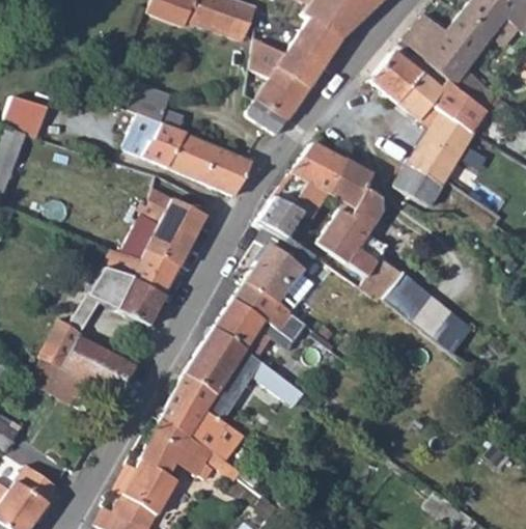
[(245,40),(258,7),(239,0),(153,0),(148,12),(169,20),(171,14),(189,20),(245,40)]
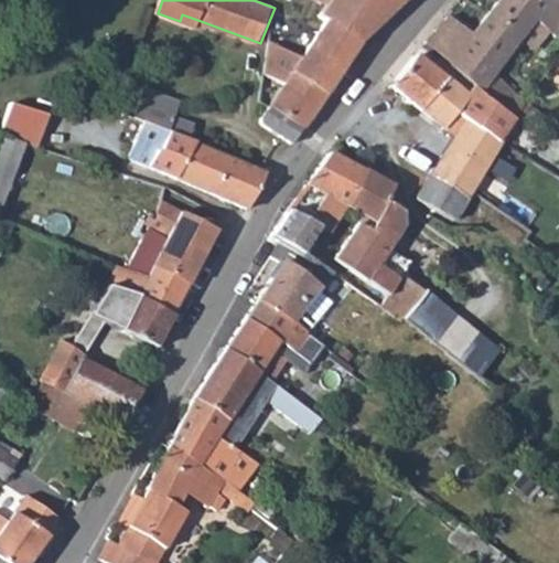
[(330,21),(363,43),(407,0),(332,0),(331,2),(322,16),(330,21)]
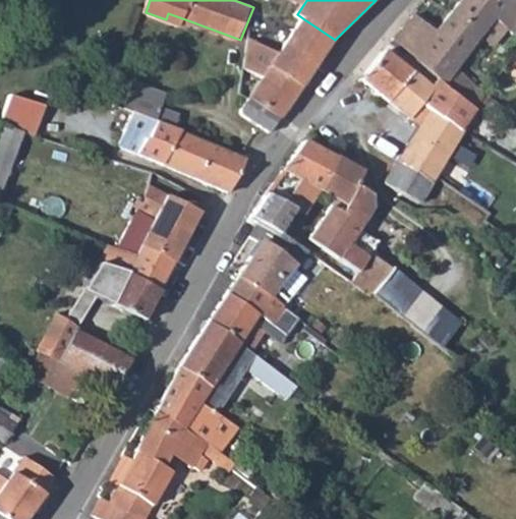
[(417,14),(396,39),(411,52),(418,58),(418,59),(452,88),(478,109),(486,95),(457,70),(483,35),(496,45),(510,27),(515,33),(515,0),(463,0),(439,32),(417,14)]
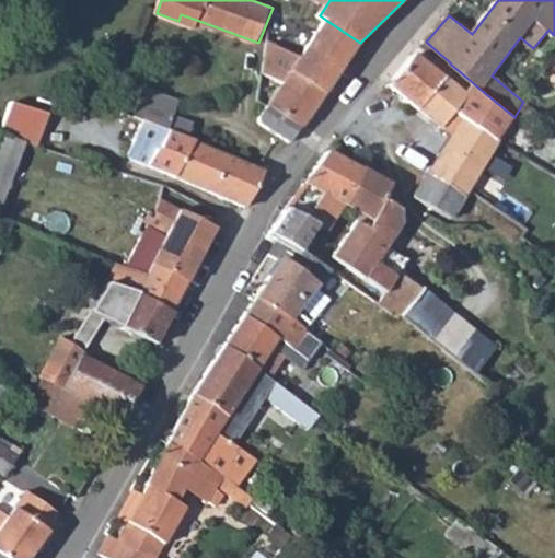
[(196,27),(199,21),(181,14),(178,21),(196,27)]
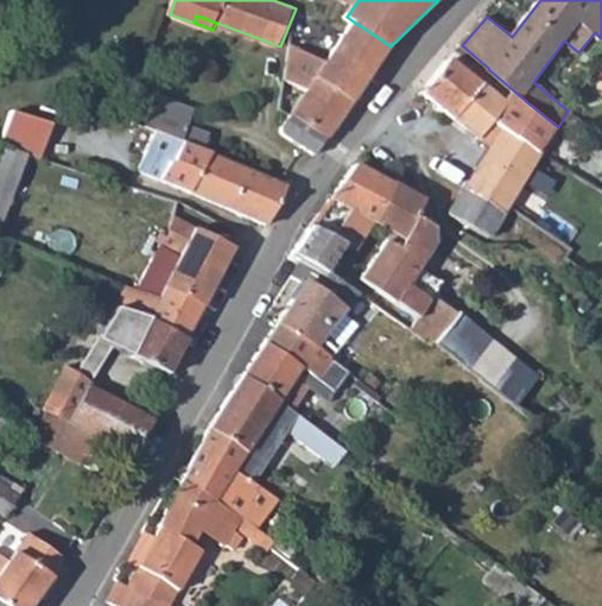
[(329,137),(391,46),(355,23),(328,62),(293,43),(287,79),(310,89),(293,114),(329,137)]
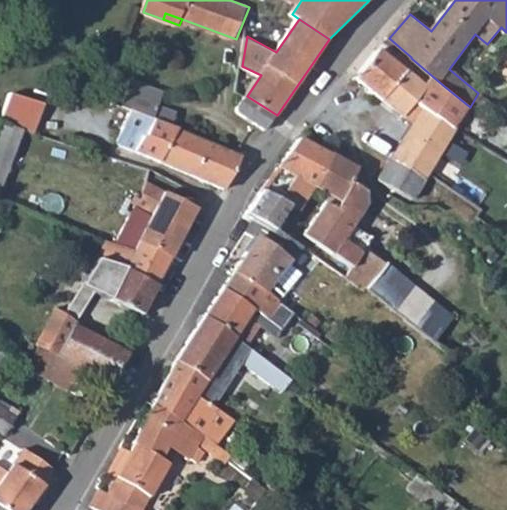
[(427,88),(419,98),(456,127),(470,107),(444,86),(411,58),(411,57),(404,51),(395,62),(380,49),(358,78),(384,100),(407,71),(427,88)]
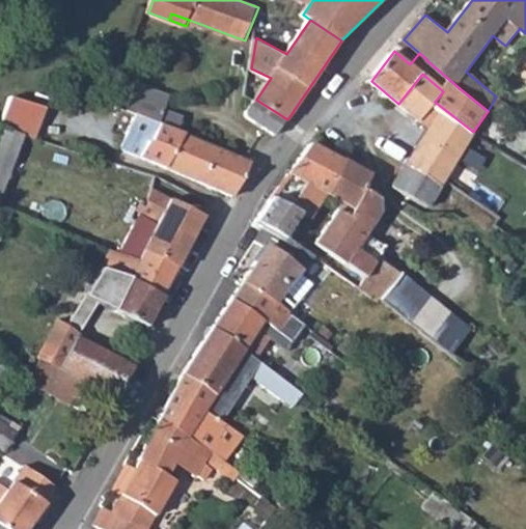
[(422,74),(398,104),(421,120),(420,120),(432,128),(423,140),(457,161),(473,132),(435,102),(443,91),(422,74)]
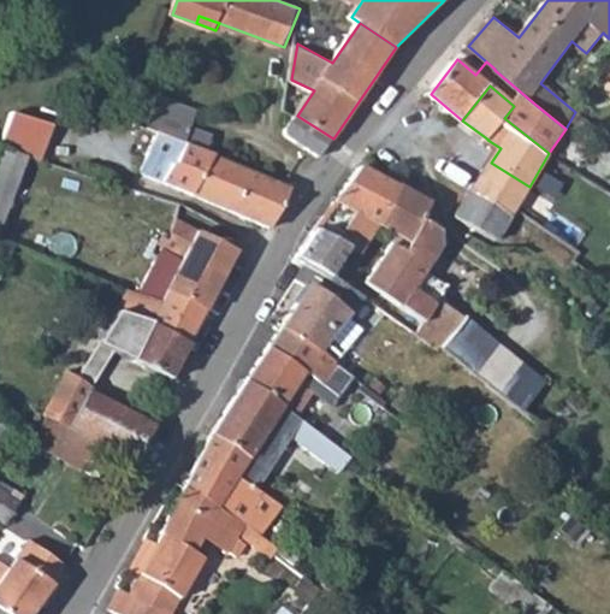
[(161,96),(149,128),(160,133),(209,152),(215,136),(193,128),(199,111),(161,96)]
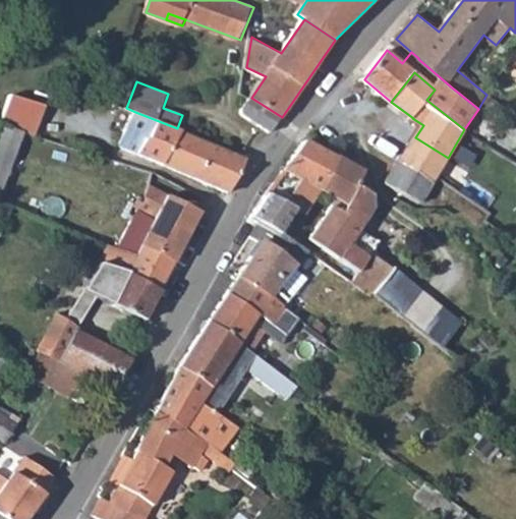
[(5,119),(41,130),(50,101),(14,91),(5,119)]
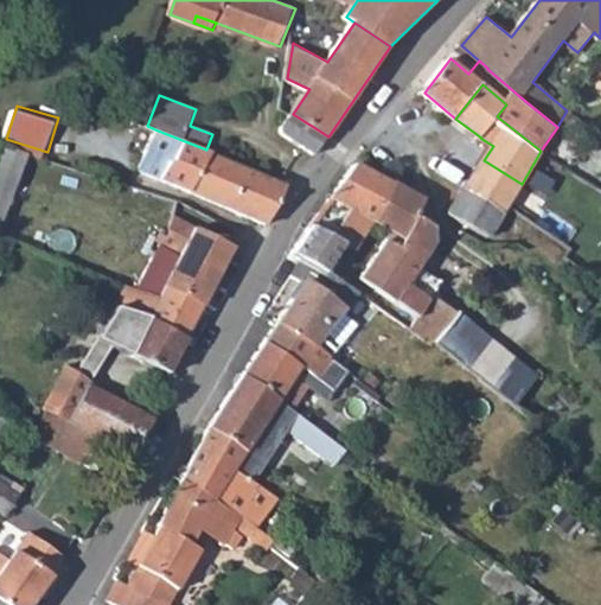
[(293,114),(285,127),(285,131),(318,153),(328,137),(293,114)]
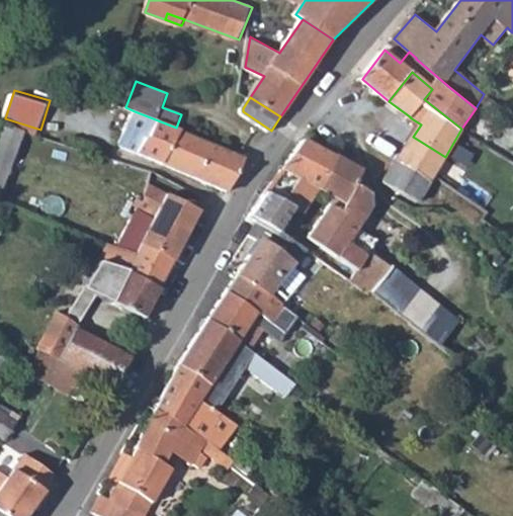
[(135,111),(120,144),(231,190),(249,157),(176,127),(135,111)]
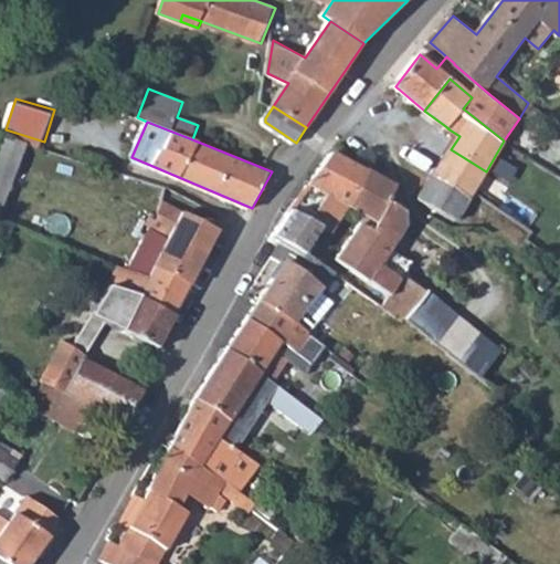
[(1,135),(0,137),(0,215),(28,143),(1,135)]
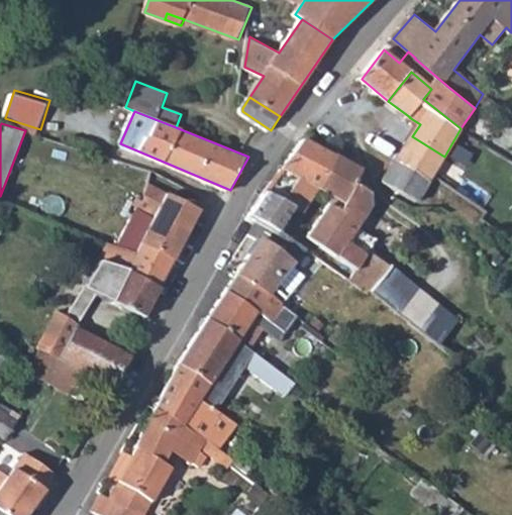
[(412,136),(397,161),(430,181),(444,157),(412,136)]
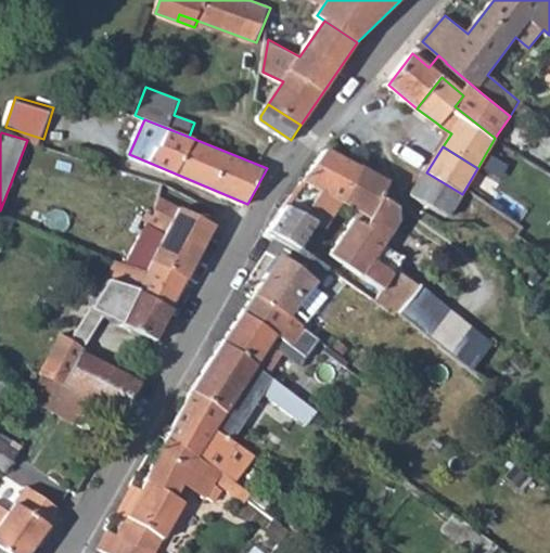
[(329,150),(306,179),(345,202),(361,167),(329,150)]
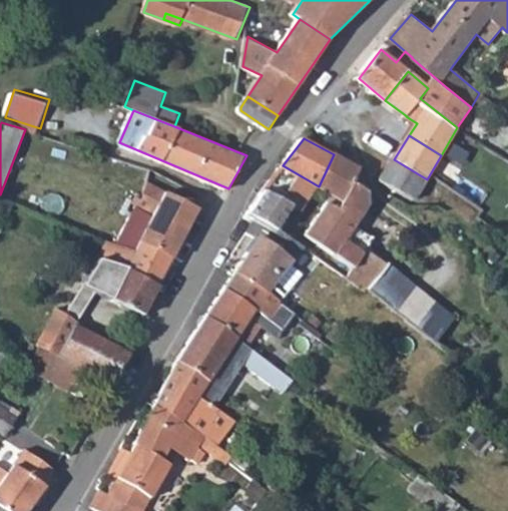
[(334,154),(319,186),(336,195),(308,234),(355,268),(368,248),(375,236),(357,225),(370,204),(368,189),(354,182),(361,168),(334,154)]
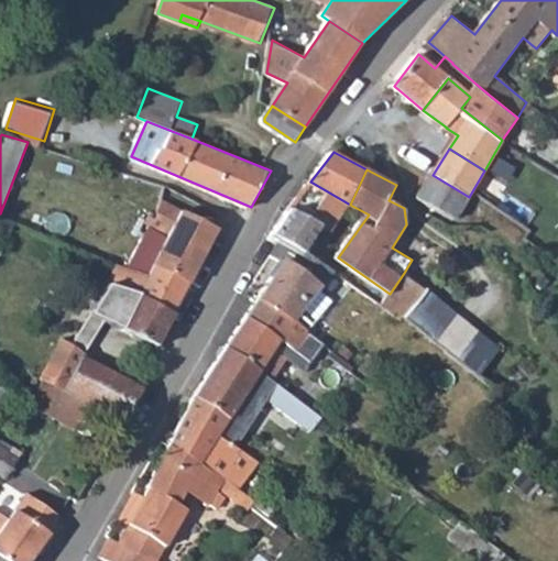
[(469,197),(433,175),(419,197),(457,219),(469,197)]
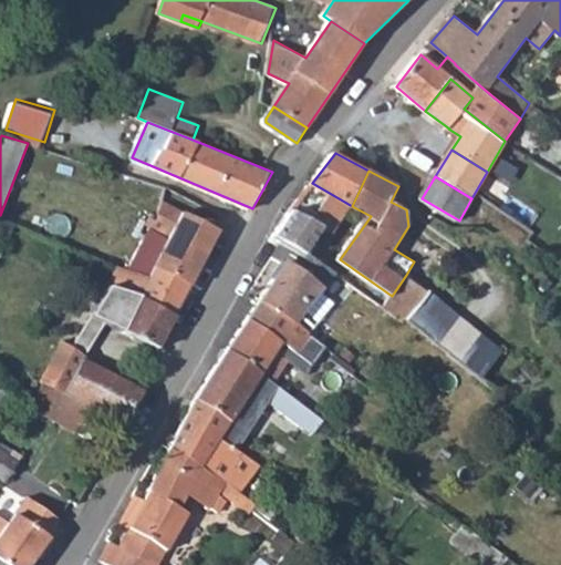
[(312,183),(292,211),(325,230),(333,233),(352,206),(312,183)]
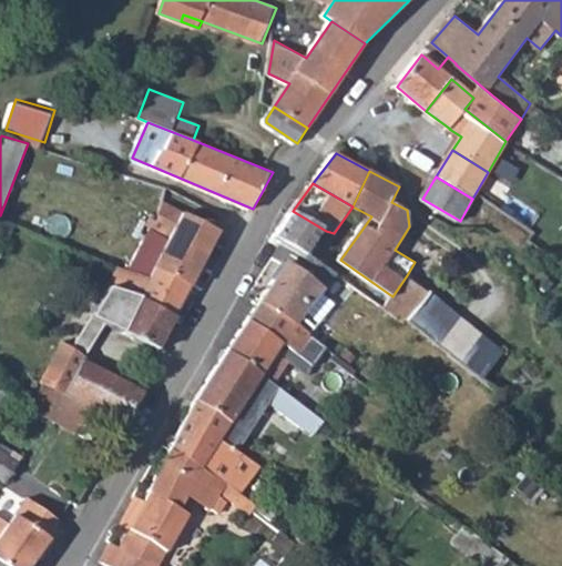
[(165,202),(130,271),(152,280),(157,269),(193,286),(222,231),(165,202)]
